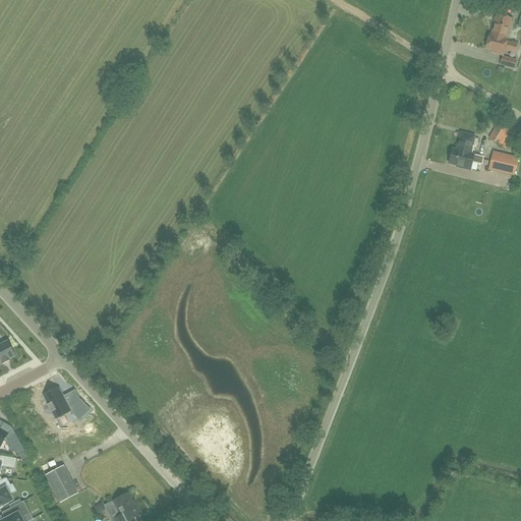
[(506,41),(511,19),(497,15),(497,17),(495,18),(494,23),(495,25),(491,37),(489,37),(488,42),(486,43),(485,46),(486,48),(486,49),(494,51),(493,53),(503,55),(505,50),(515,53),(517,45),(507,42),(507,41),(506,41)]
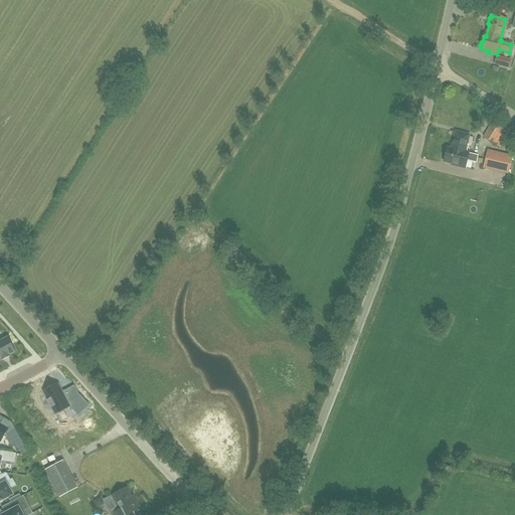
[(510,60),(497,56),(495,64),(508,68),(510,60)]
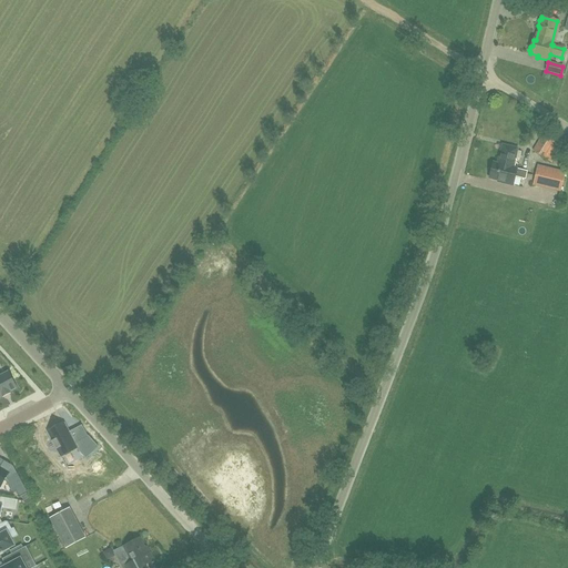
[(565,142),(546,131),(534,151),(553,164),(565,142)]
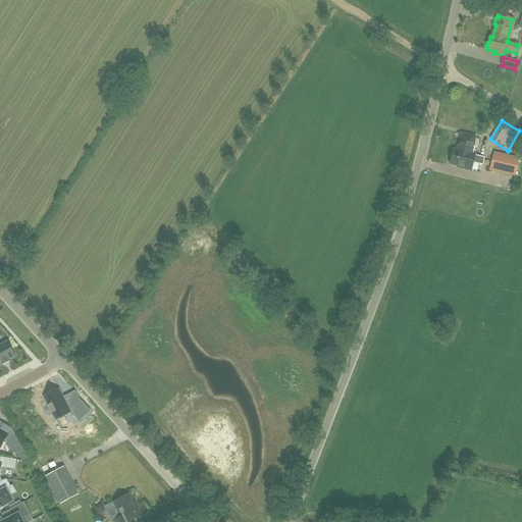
[(451,162),(451,164),(459,166),(459,167),(472,170),(474,163),(483,165),(485,158),(476,155),(474,155),(475,147),(474,147),(476,137),(462,134),(458,151),(454,150),(453,156),(451,157),(450,161),(451,162)]
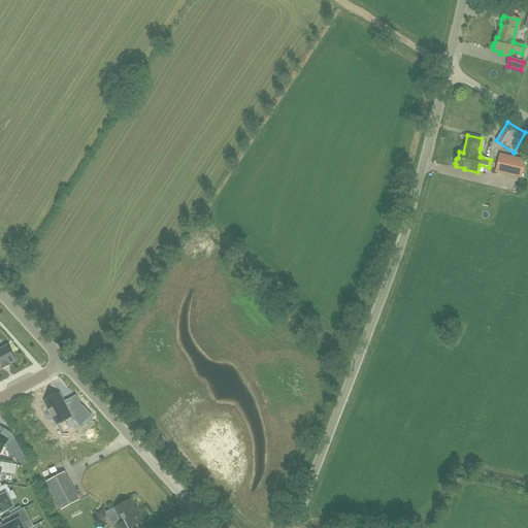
[(526,161),(501,155),(497,171),(522,177),(526,161)]
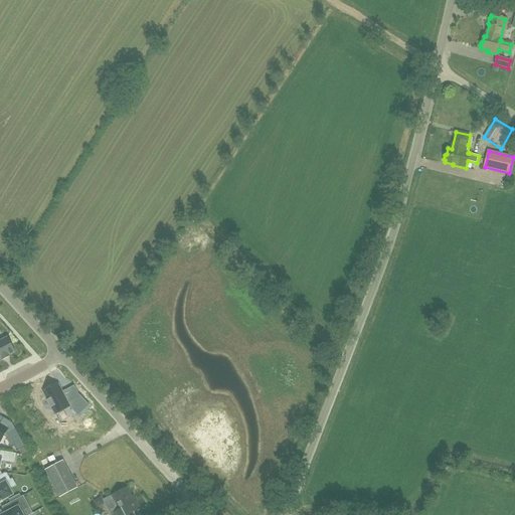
[(0,361),(2,360),(2,361),(9,357),(8,356),(15,352),(7,338),(0,341),(0,361)]
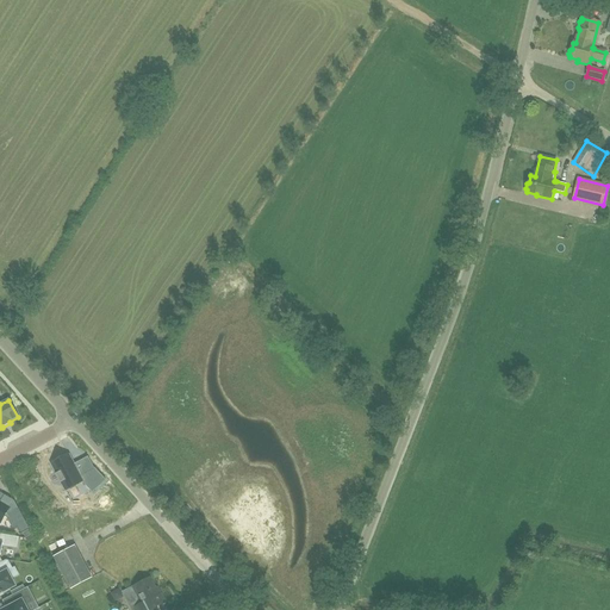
[(97,468),(95,468),(81,475),(75,465),(70,456),(54,465),(58,473),(57,474),(62,483),(63,481),(67,490),(82,481),(94,493),(107,480),(97,468)]
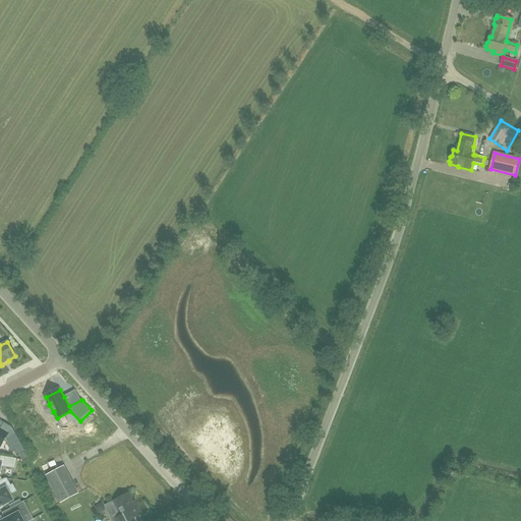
[(0,446),(0,447),(4,441),(6,442),(11,452),(14,451),(17,456),(25,452),(12,428),(4,422),(0,428),(0,446)]
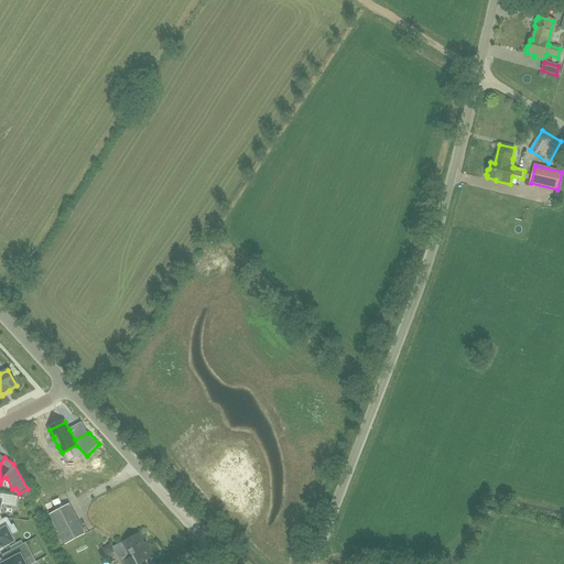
[(0,494),(0,513),(2,506),(15,508),(18,497),(0,494)]
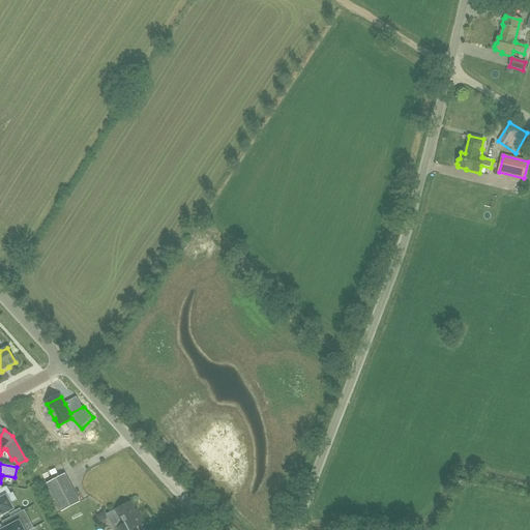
[(61,512),(80,502),(65,475),(47,484),(61,512)]
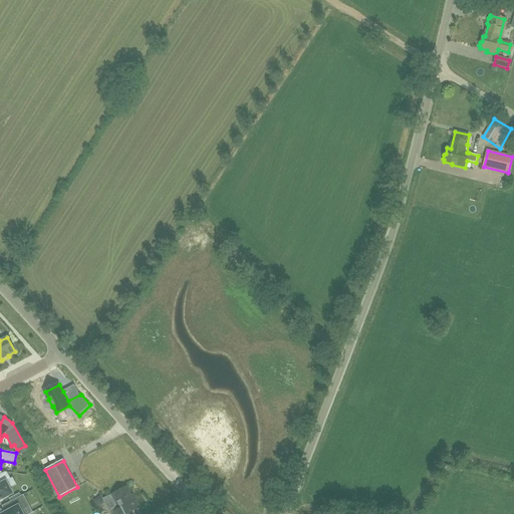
[(5,472),(0,475),(0,502),(3,501),(2,500),(12,494),(6,482),(11,480),(7,473),(5,472)]
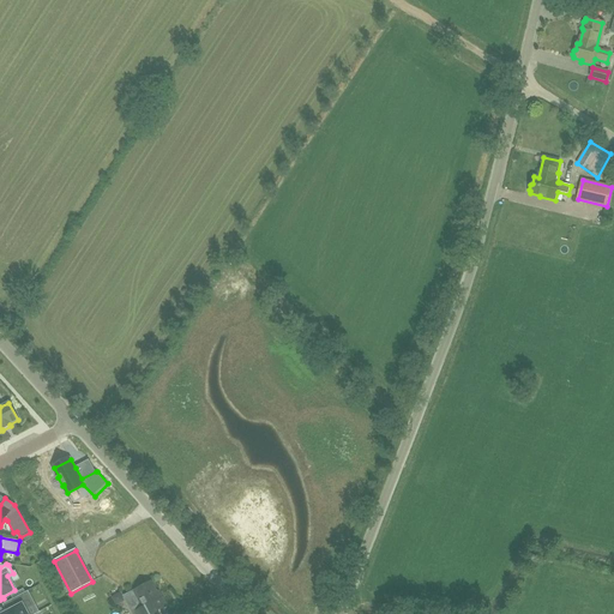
[(142,606),(134,609),(136,613),(152,613),(166,607),(162,599),(160,600),(151,583),(134,591),(142,606)]
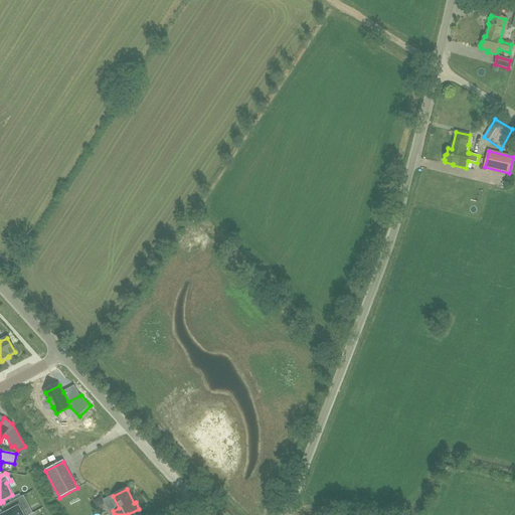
[(21,497),(10,503),(13,509),(1,514),(25,514),(22,510),(27,508),(21,497)]
